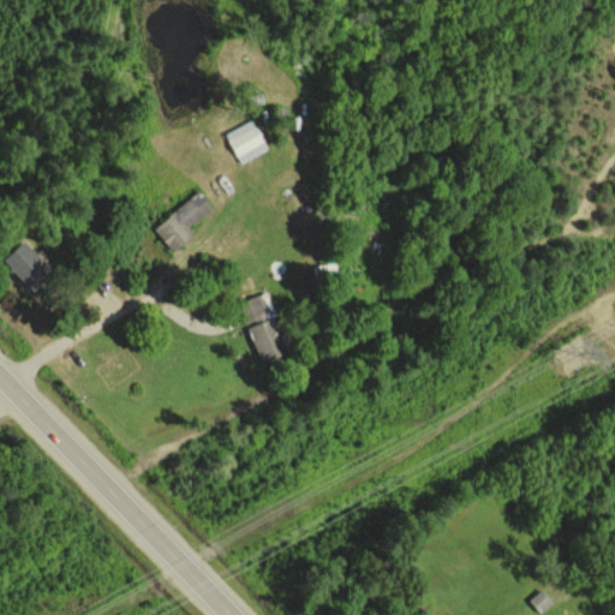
[(267,151),(255,120),(226,131),(238,162),(267,151)]
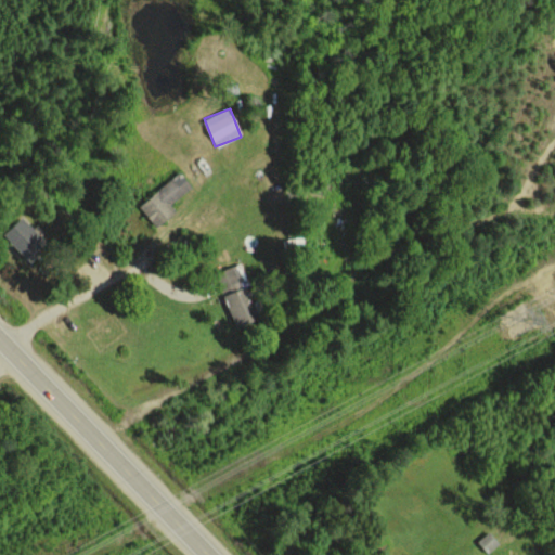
[(175,210),(170,205),(191,186),(178,171),(139,207),(156,227),(175,210)]
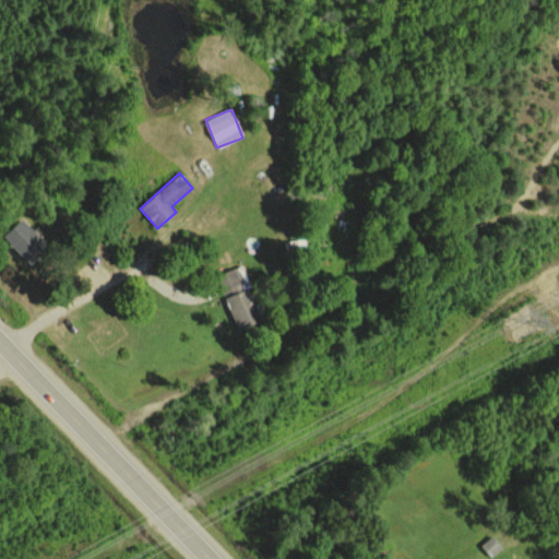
[(45,245),(21,218),(2,236),(26,262),(45,245)]
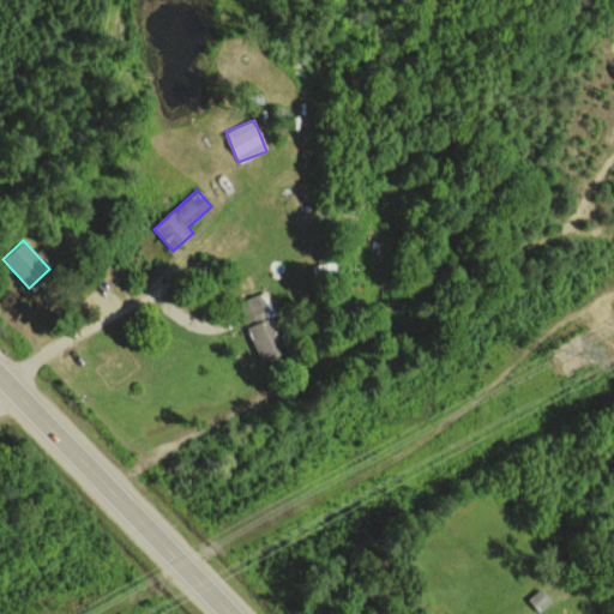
[(260,362),(286,353),(262,293),(236,302),(260,362)]
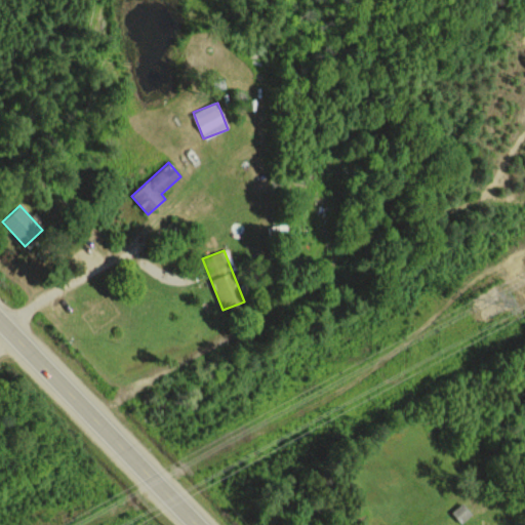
[(460,523),(472,514),(462,502),(451,513),(460,523)]
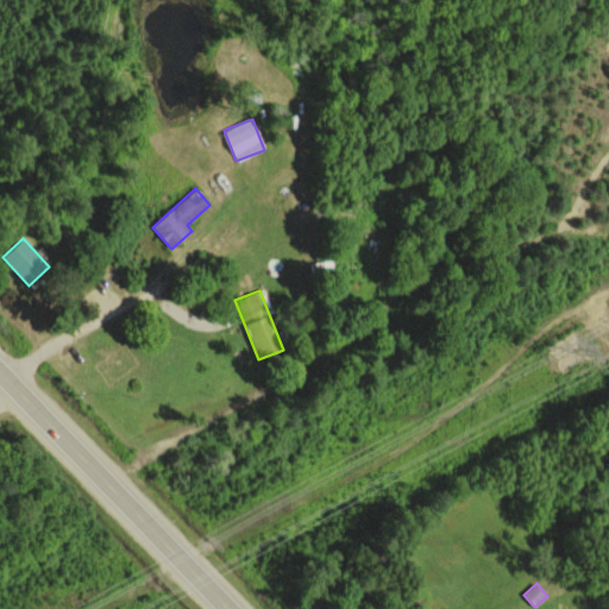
All buildings are outlined.
